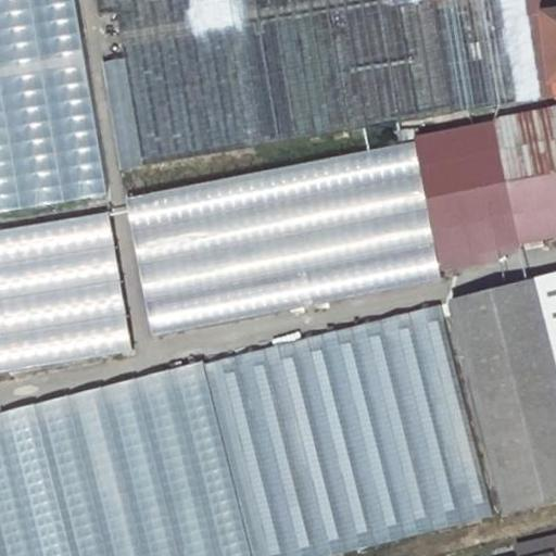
[(0,0),(0,216),(99,202),(70,0),(0,0)]
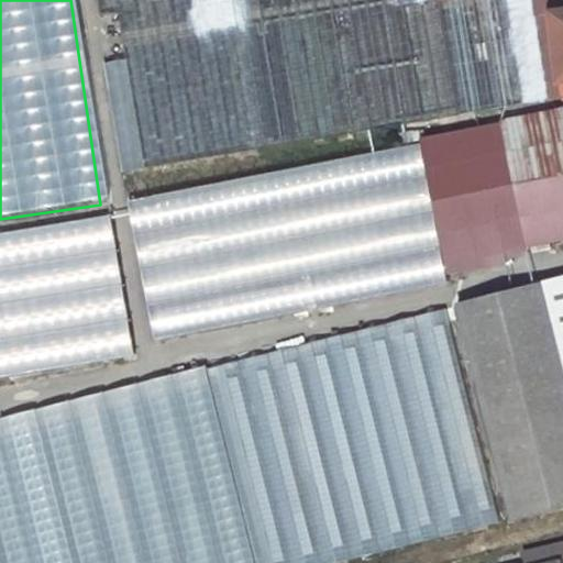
[(98,0),(101,14),(119,12),(145,167),(459,114),(438,0),(98,0)]
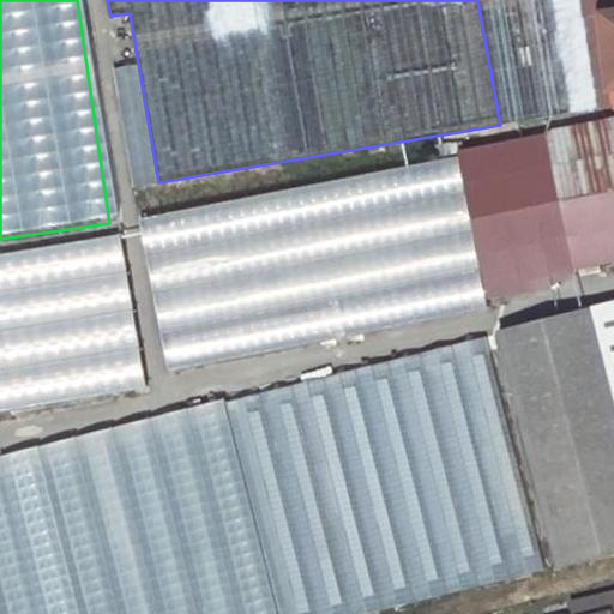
[(479,0),(501,125),(597,109),(579,0),(479,0)]
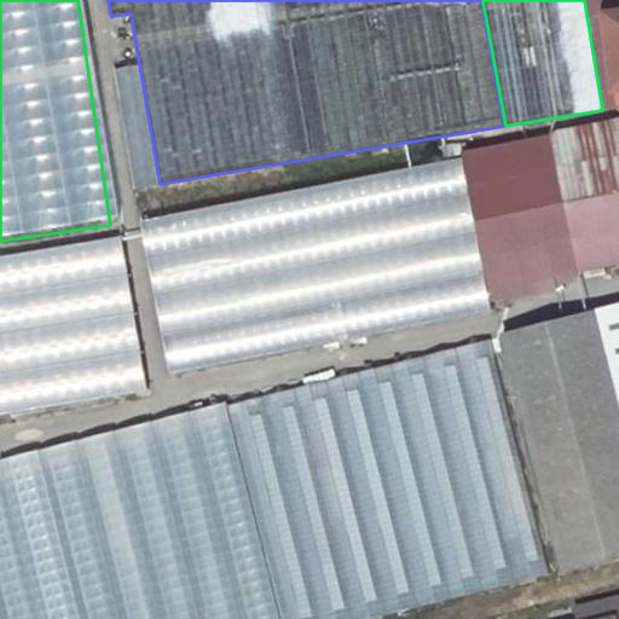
[(585,0),(589,18),(594,17),(602,16),(600,0),(585,0)]
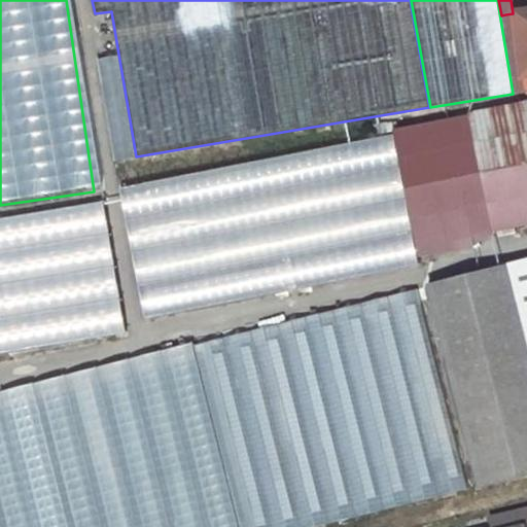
[(526,10),(515,12),(515,13),(513,13),(505,14),(513,76),(523,75),(523,76),(526,75),(526,10)]
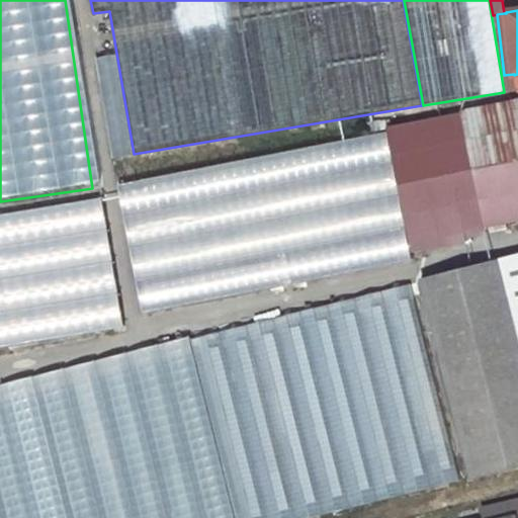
[(517,101),(390,128),(416,255),(464,242),(487,230),(517,221),(517,101)]
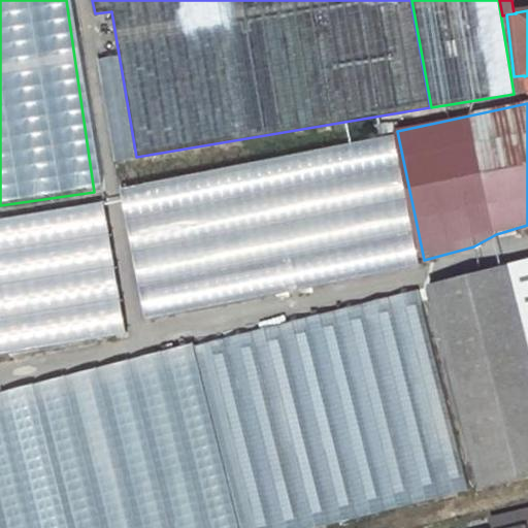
[(394,137),(121,189),(145,320),(420,267),(394,137)]
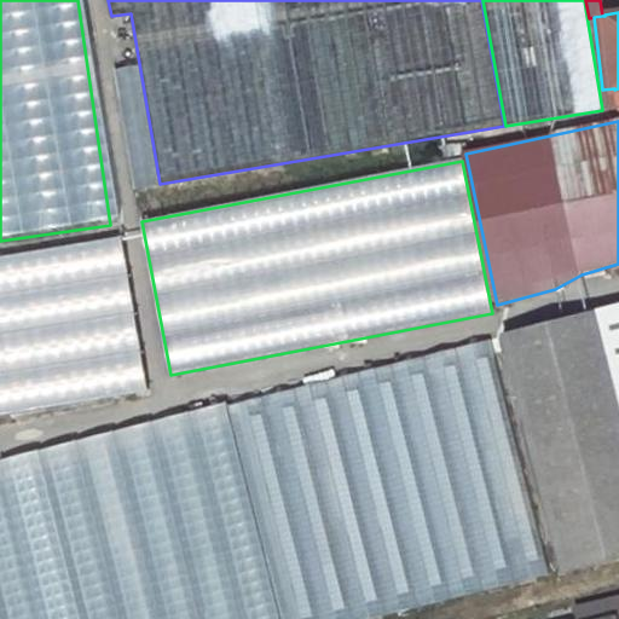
[(0,258),(0,415),(148,391),(122,237),(0,258)]
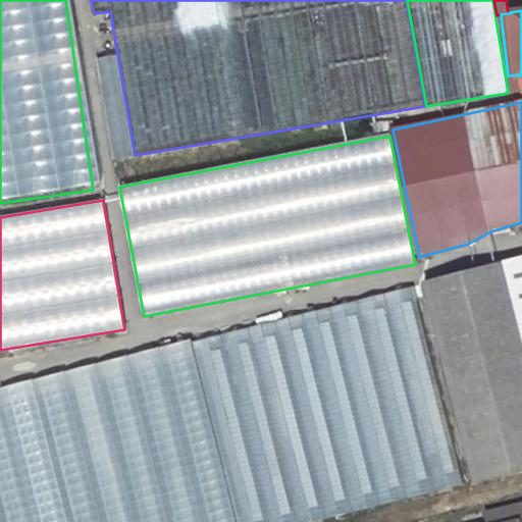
[(521,259),(422,284),(472,483),(521,470),(521,259)]
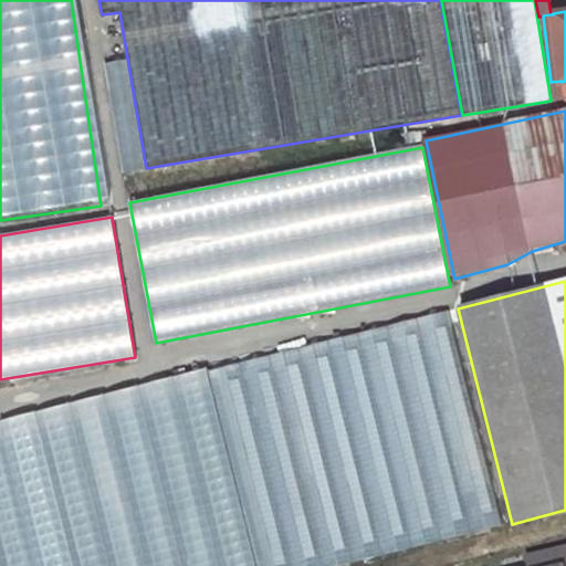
[(255,565),(336,565),(502,525),(447,311),(207,371),(255,565)]
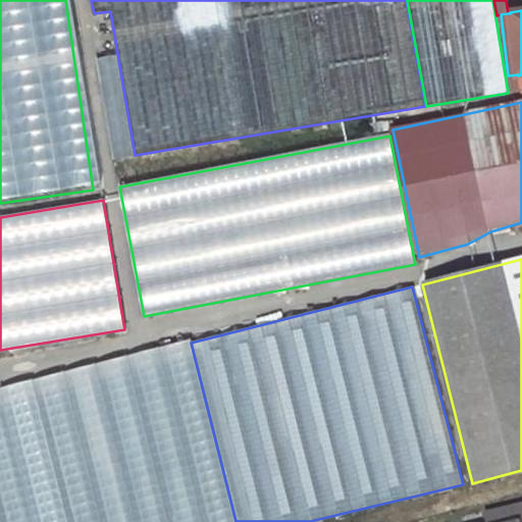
[(236,521),(191,343),(0,388),(0,521),(236,521)]
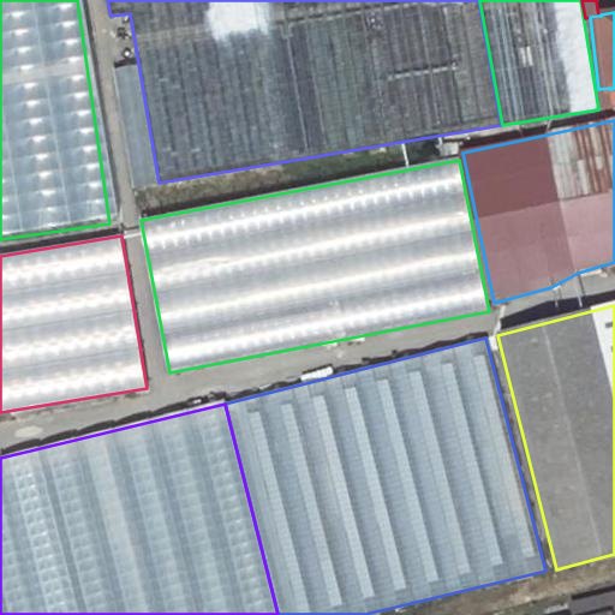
[(609,614),(605,596),(573,604),(575,614),(609,614)]
